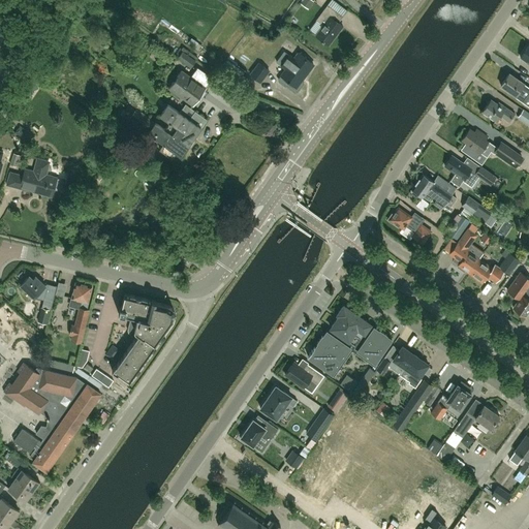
[(330,44),(343,26),(338,23),(343,17),(328,5),(317,20),(323,25),(316,35),(322,39),(321,40),(323,42),(324,41),(330,44)]
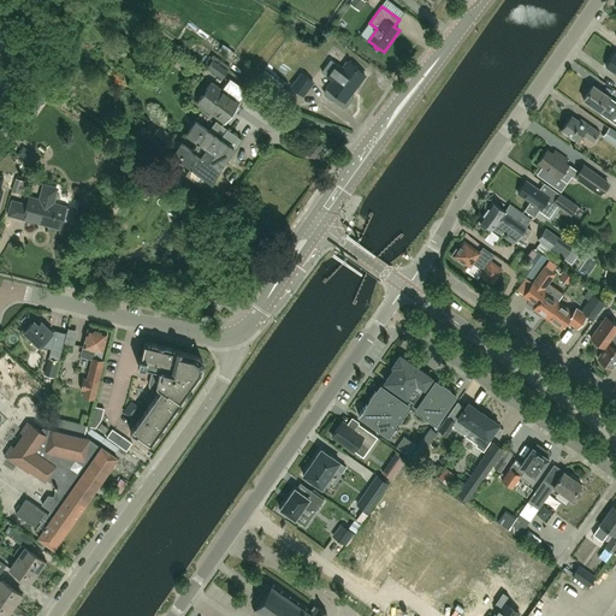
[(347,106),(354,96),(351,94),(354,90),(366,75),(348,61),(343,69),(331,59),(323,71),(333,81),(325,92),(325,94),(332,100),(335,99),(344,106),(347,106)]
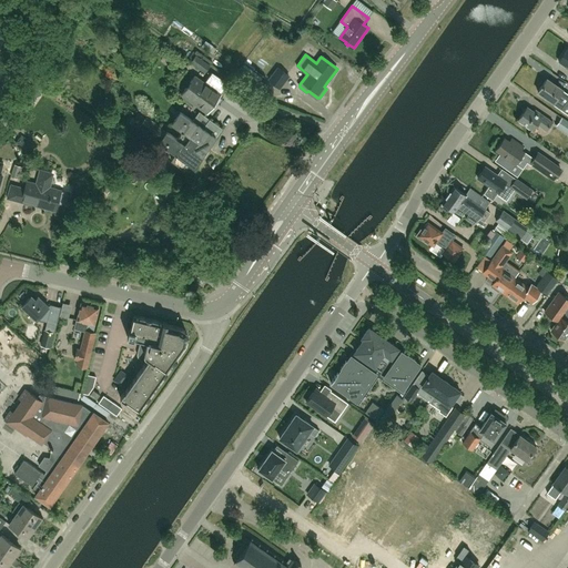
[(191,63),(204,72),(210,64),(196,56),(191,63)]
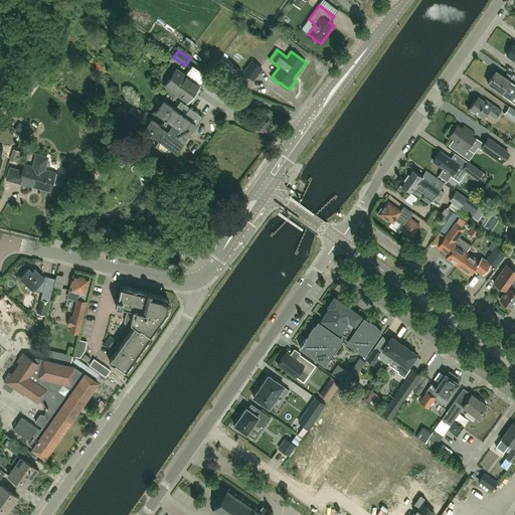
[(251,61),(243,72),(253,79),(262,68),(251,61)]
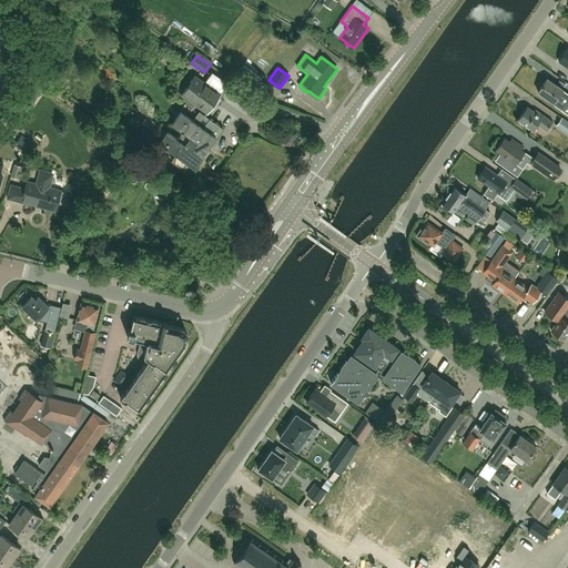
[(205,83),(195,75),(182,94),(208,112),(210,110),(211,111),(214,105),(213,104),(215,102),(219,104),(222,99),(220,97),(221,94),(220,93),(222,91),(223,92),(226,87),(225,85),(227,83),(213,72),(205,83)]
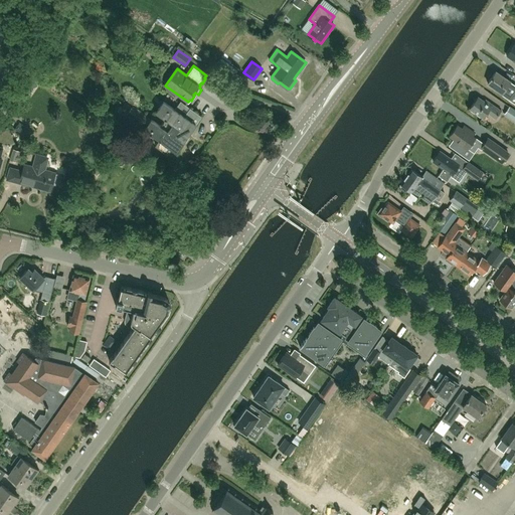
[(514,93),(514,84),(510,81),(510,80),(496,71),(488,82),(501,93),(500,94),(510,101),(514,93)]
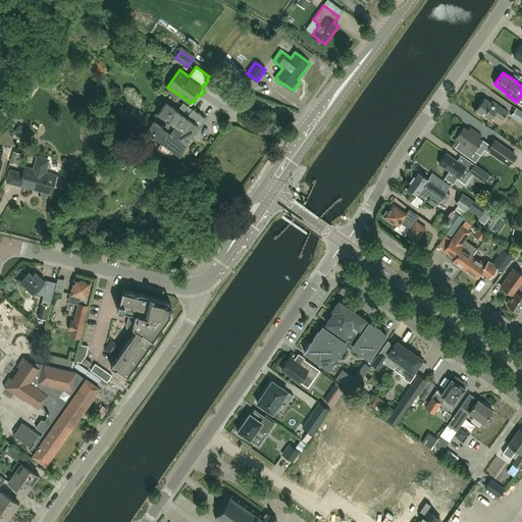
[(503,119),(508,111),(492,100),(490,102),(484,98),(476,110),(489,119),(493,113),(503,119)]
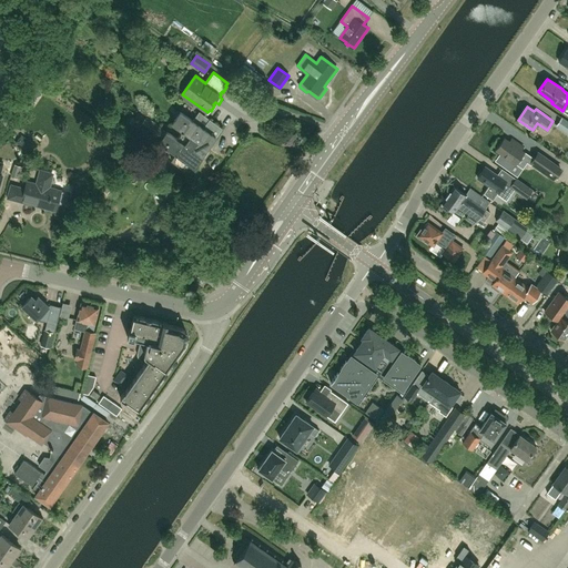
[(173,123),(183,131),(193,138),(198,141),(192,150),(202,156),(209,149),(223,128),(202,113),(195,122),(181,112),(173,123)]
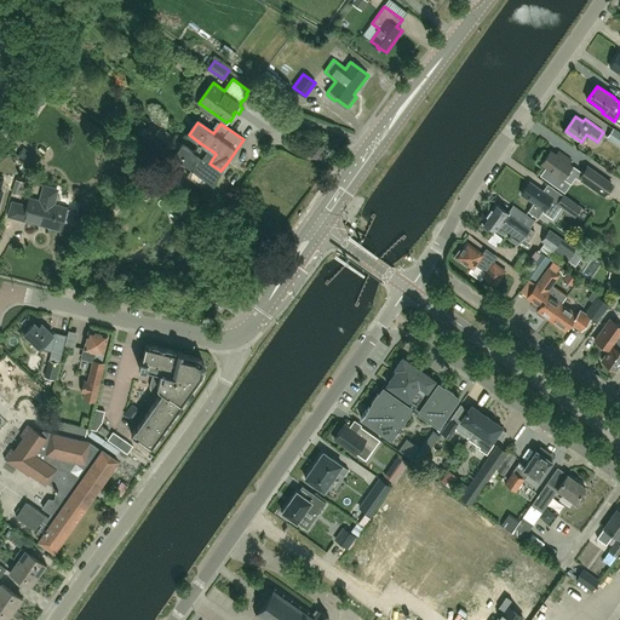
[(216,154),(211,150),(200,143),(194,151),(160,127),(159,130),(150,125),(143,135),(159,147),(161,145),(193,168),(188,176),(201,185),(207,178),(212,183),(220,171),(210,164),(216,154)]
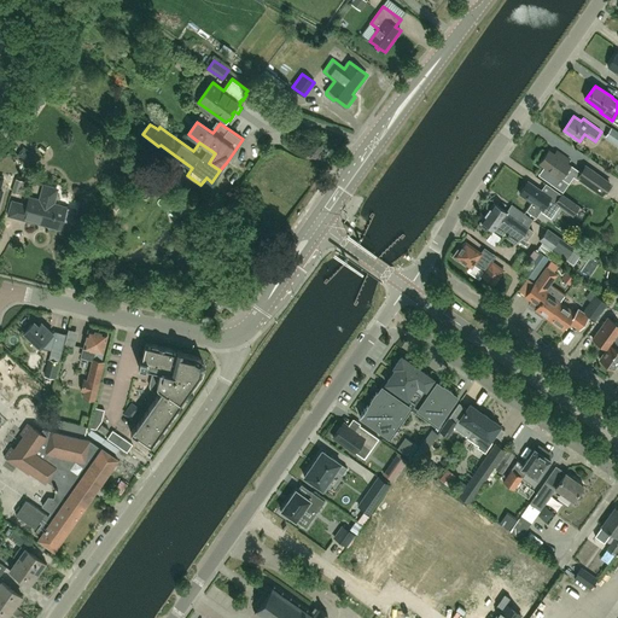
[(617,132),(611,128),(605,136),(617,144),(617,132)]
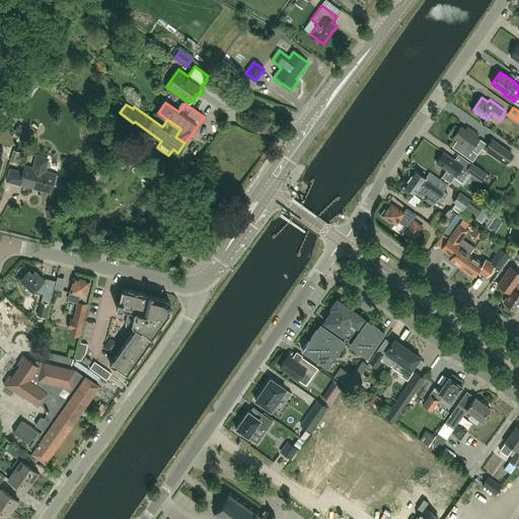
[(30,131),(19,124),(15,130),(25,138),(30,131)]
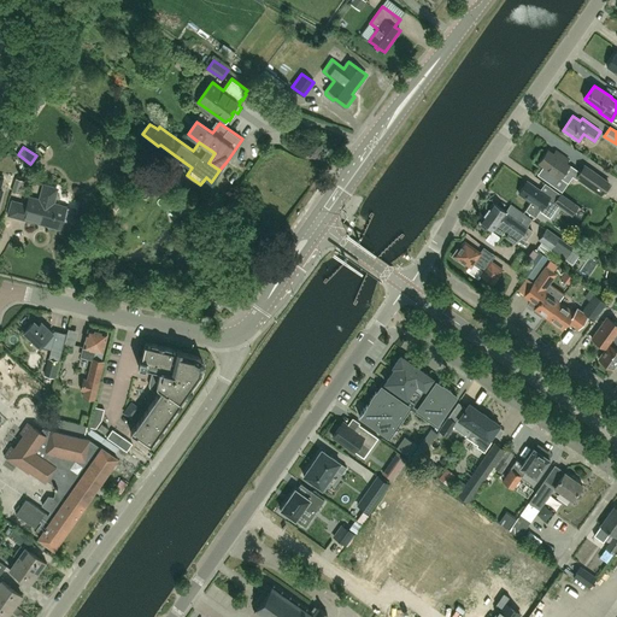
[(569,165),(566,163),(569,160),(557,152),(554,156),(547,151),(539,163),(544,166),(539,175),(554,186),(569,165)]
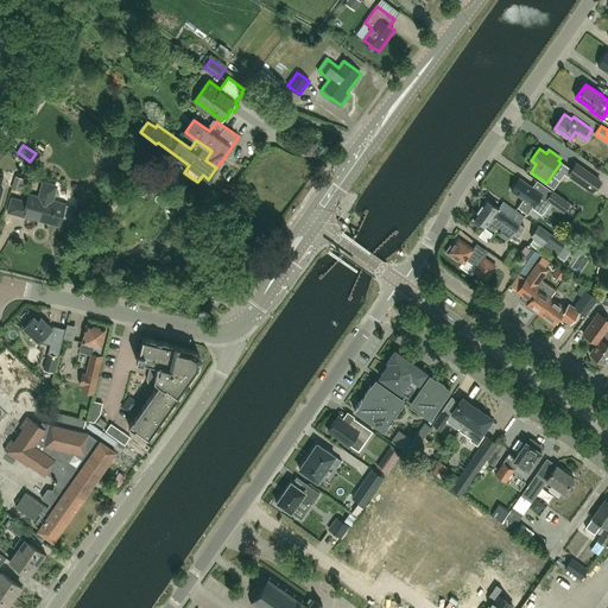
[(600,181),(576,164),(569,173),(593,190),(600,181)]
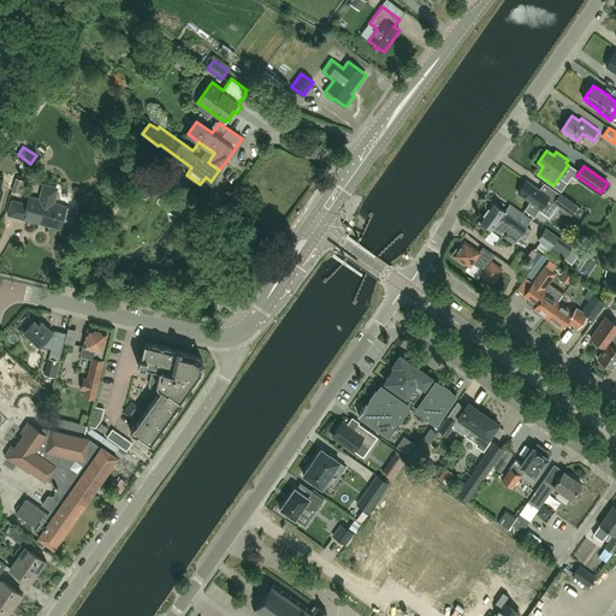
[(531,201),(529,202),(535,206),(537,203),(542,207),(549,196),(539,190),(539,189),(526,181),(517,193),(531,201)]
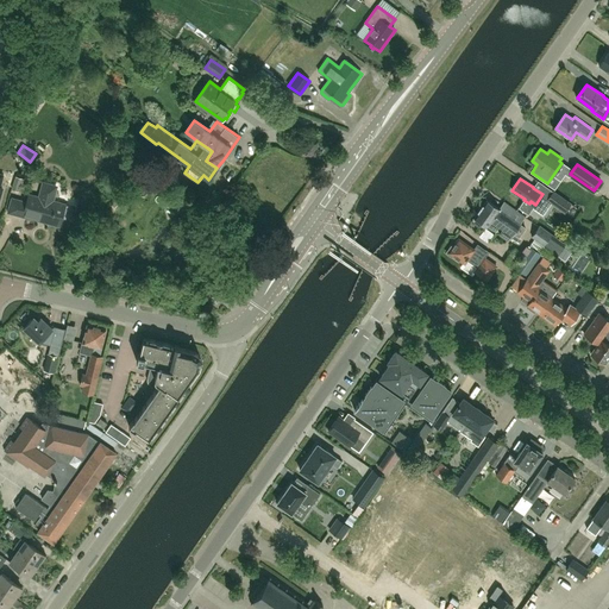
[(60,225),(62,218),(73,221),(76,208),(66,205),(66,203),(52,200),(56,186),(43,182),(39,196),(29,194),(26,201),(12,198),(7,212),(25,217),(25,215),(60,225)]
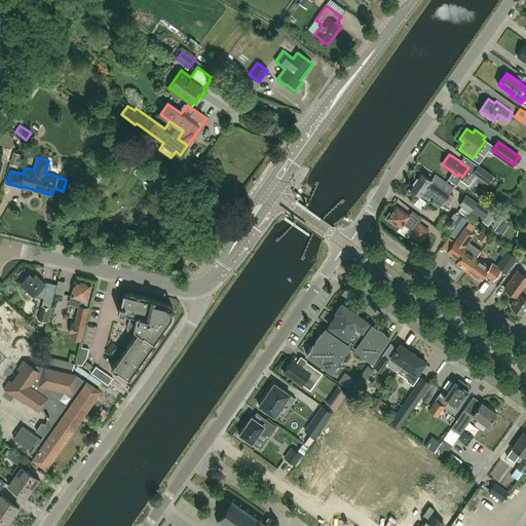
[(493,176),(478,164),(474,171),(473,172),(488,183),(492,177),(493,176)]
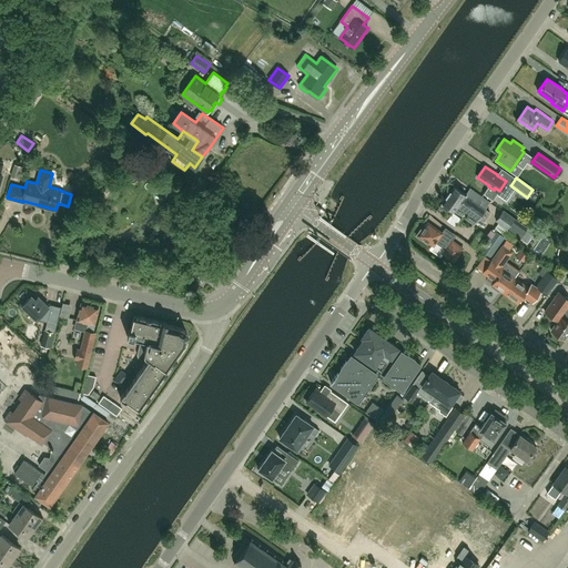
[(460,215),(464,210),(469,213),(466,219),(474,224),(476,221),(482,224),(490,212),(466,195),(466,194),(454,186),(443,203),(460,215)]
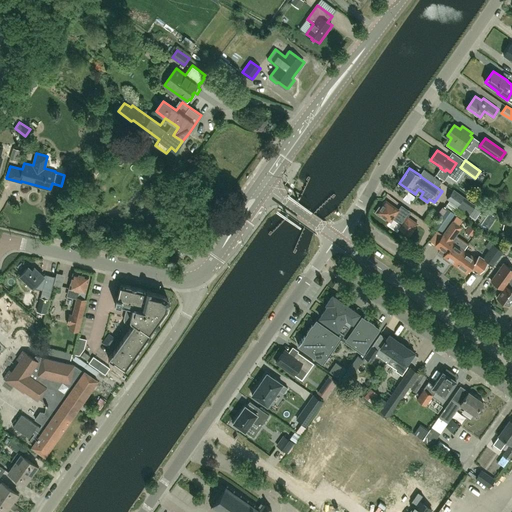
[(454,190),(447,199),(449,200),(444,207),(445,208),(434,225),(442,231),(454,214),(453,214),(460,205),(470,212),(475,205),(454,190)]
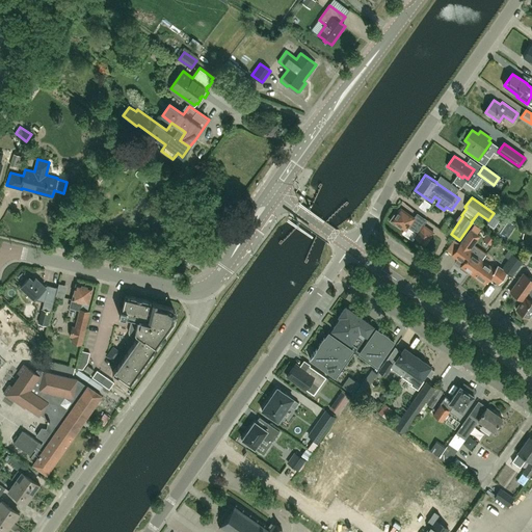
[(425,211),(431,204),(424,198),(419,207),(425,211)]
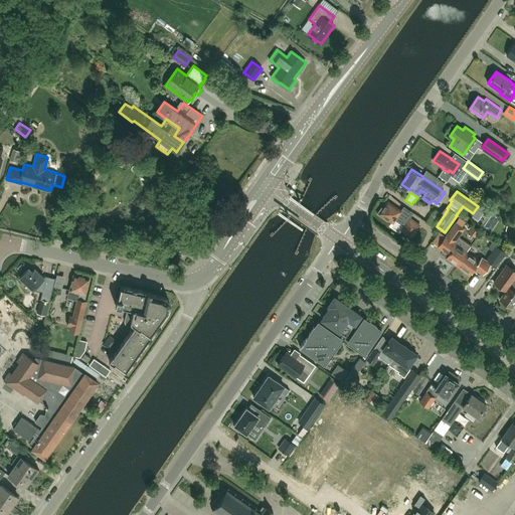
[(399,212),(400,211),(387,202),(383,208),(382,207),(377,213),(382,217),(383,215),(387,218),(387,219),(391,222),(394,218),(404,225),(401,229),(411,236),(419,225),(409,218),(408,219),(399,212)]
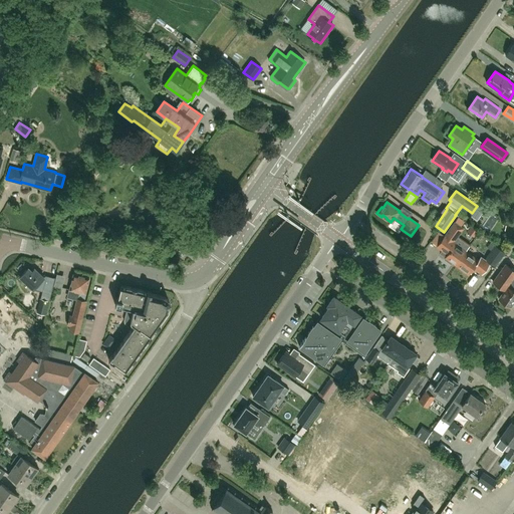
[(437,246),(443,250),(440,253),(446,256),(445,256),(446,257),(445,259),(451,263),(452,261),(456,264),(466,251),(456,243),(457,242),(455,240),(464,228),(455,222),(446,235),(437,246)]
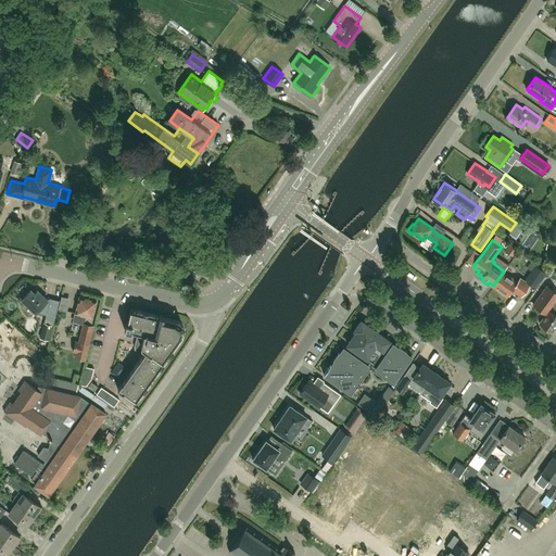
[(535,265),(525,279),(535,288),(546,273),(535,265)]
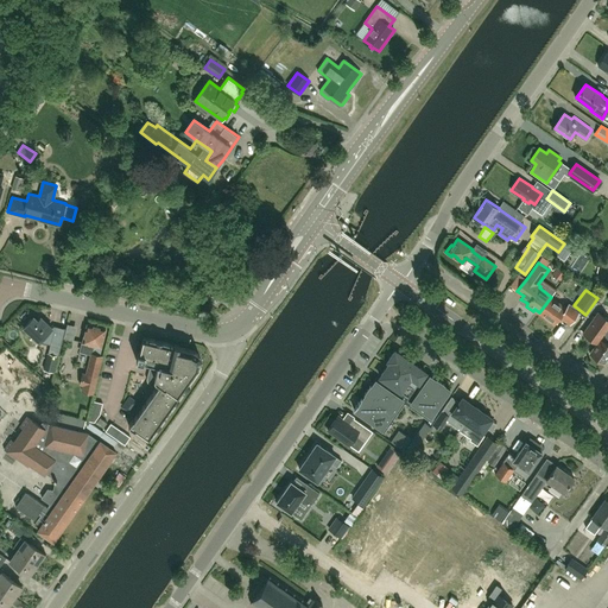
[(565,308),(551,297),(539,312),(555,324),(561,316),(570,324),(580,311),(569,304),(565,308)]
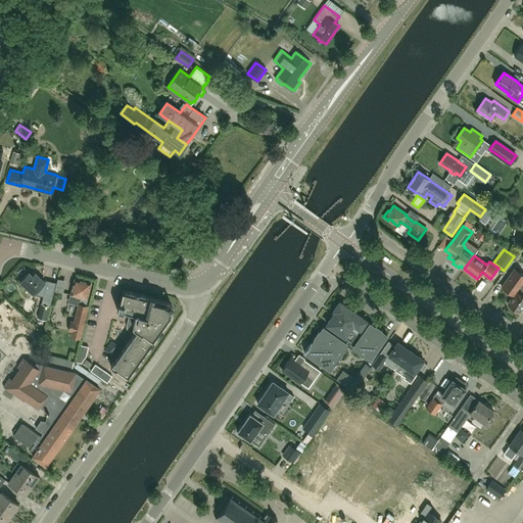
[(502,287),(513,295),(522,281),(522,280),(522,274),(515,269),(502,287)]
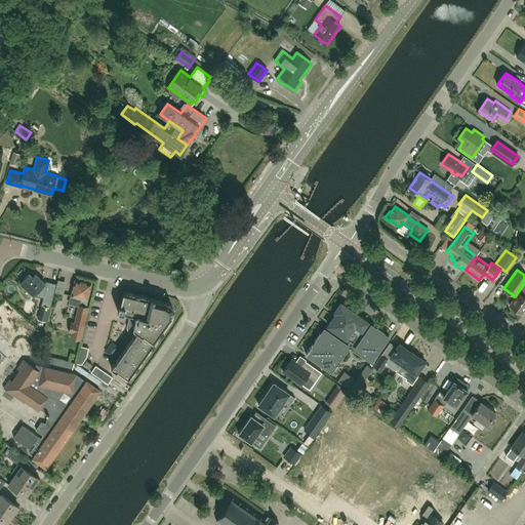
[(53,297),(56,284),(49,283),(49,285),(45,283),(35,274),(35,275),(33,277),(30,274),(21,283),(35,295),(41,287),(43,289),(48,290),(47,295),(53,297)]
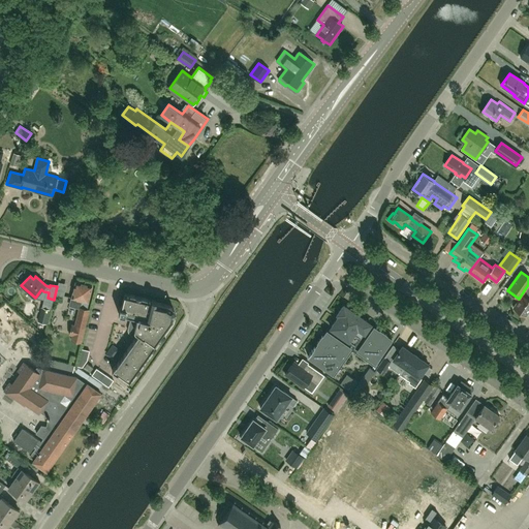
[(86,309),(92,285),(75,281),(70,305),(79,307),(74,324),(71,324),(69,334),(72,335),(70,340),(81,343),(82,337),(85,328),(89,309),(86,309)]
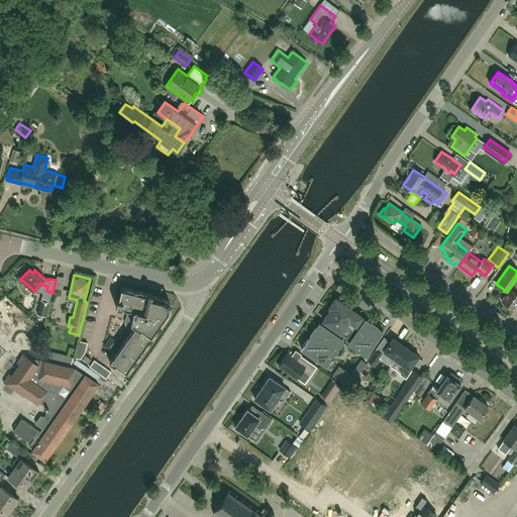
[(516,278),(507,292),(507,293),(507,294),(502,301),(513,308),(516,302),(516,278)]
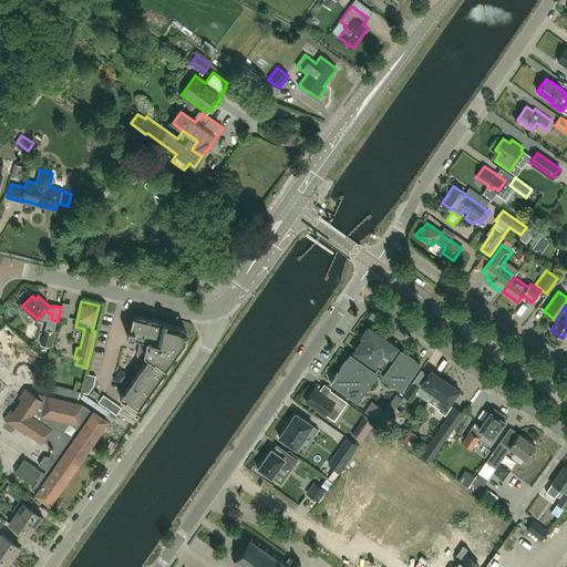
[(162,321),(162,325),(157,323),(157,320),(152,319),(152,318),(146,317),(140,316),(138,319),(133,318),(130,330),(129,330),(127,337),(134,338),(143,340),(142,341),(140,353),(140,354),(140,356),(141,357),(143,358),(146,361),(125,391),(124,391),(120,397),(125,401),(126,400),(136,408),(140,402),(143,404),(146,399),(150,394),(154,389),(151,388),(157,379),(160,381),(164,375),(166,372),(167,371),(171,366),(168,363),(171,360),(174,362),(177,357),(176,357),(185,343),(187,336),(185,330),(178,327),(167,323),(167,322),(162,321)]
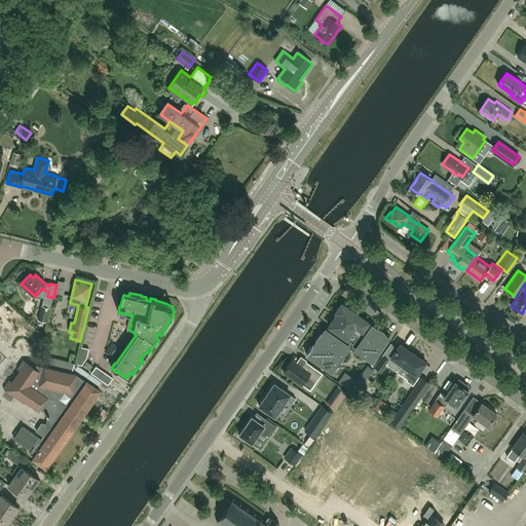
[(368,322),(341,303),(336,312),(337,313),(329,326),(347,338),(353,343),(368,322)]
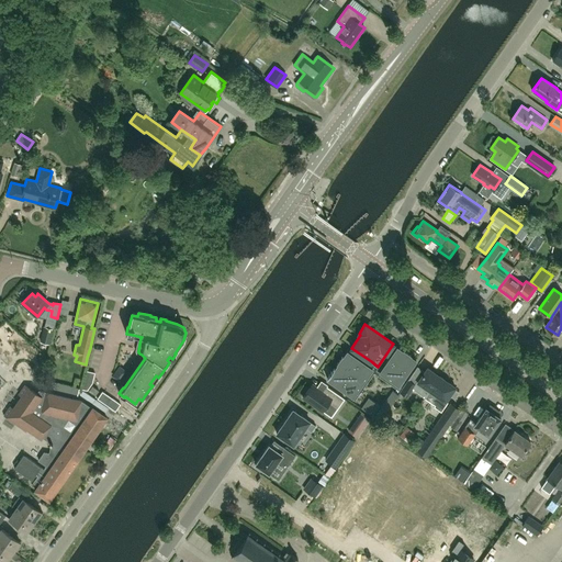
[(398,385),(416,360),(411,356),(411,355),(404,350),(403,350),(400,349),(397,347),(380,372),(384,375),(392,380),(398,385)]
